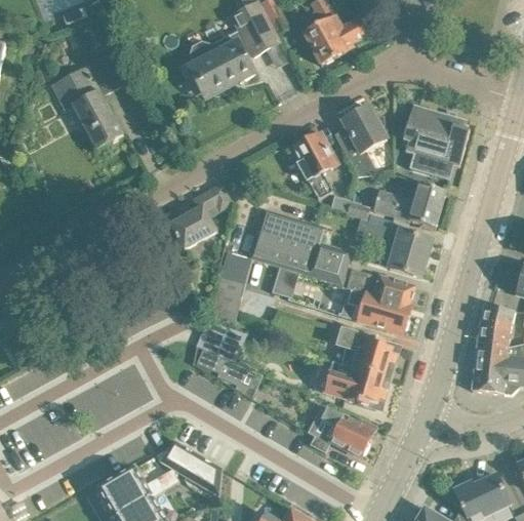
[(230,14),(239,31),(242,37),(232,43),(228,35),(212,43),(201,40),(192,45),(189,54),(194,64),(186,68),(203,101),(254,73),(247,58),(279,41),(256,0),(246,5),(244,6),(230,14)]
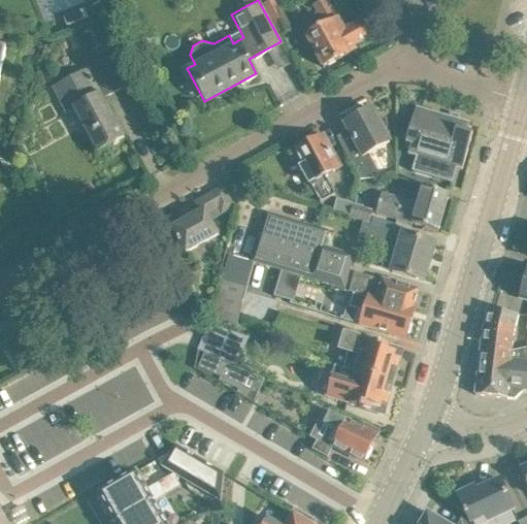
[(278,33),(290,27),(274,0),(265,0),(262,2),(278,33)]
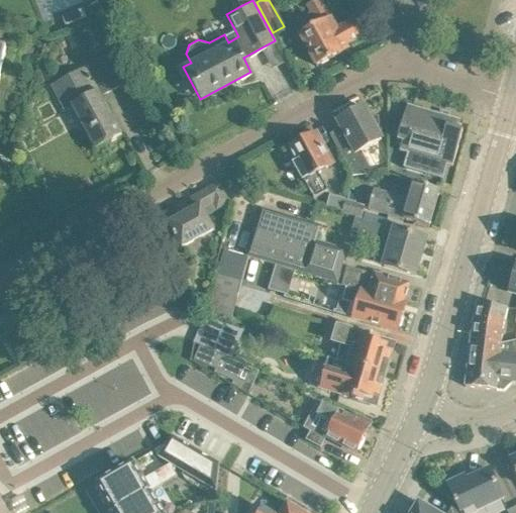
[(353,17),(335,26),(334,27),(320,0),(310,0),(306,2),(311,10),(293,20),(316,64),(340,49),(338,45),(363,33),(353,17)]
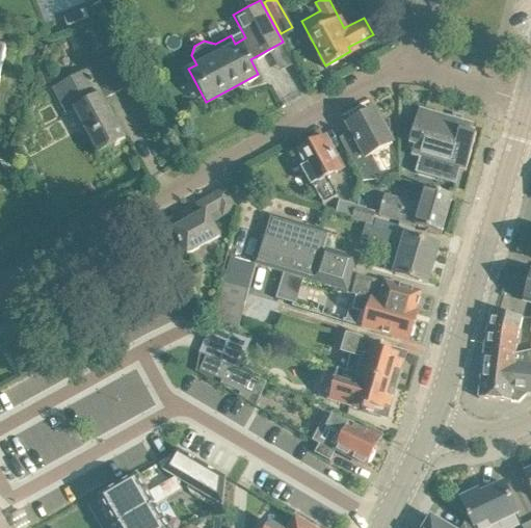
[(84,5),(62,15),(65,23),(87,15),(84,5)]
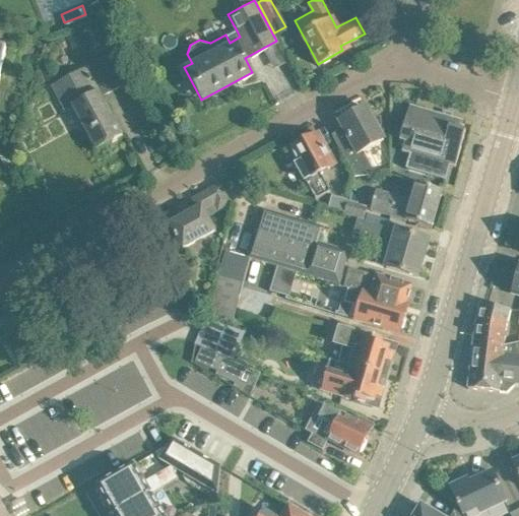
[(126,80),(117,63),(110,51),(84,66),(51,83),(65,109),(72,105),(95,147),(121,133),(101,94),(126,80)]
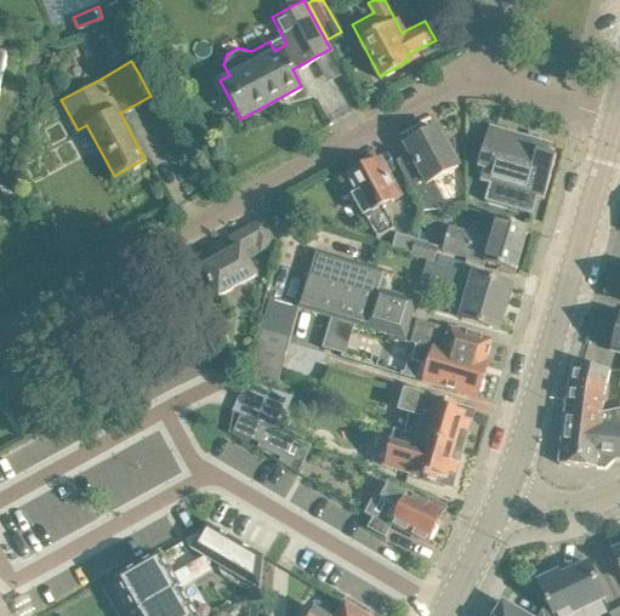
[(552,141),(488,123),(476,164),(482,166),(478,177),(488,181),(483,198),(530,212),(536,194),(542,197),(555,154),(549,152),(552,141)]
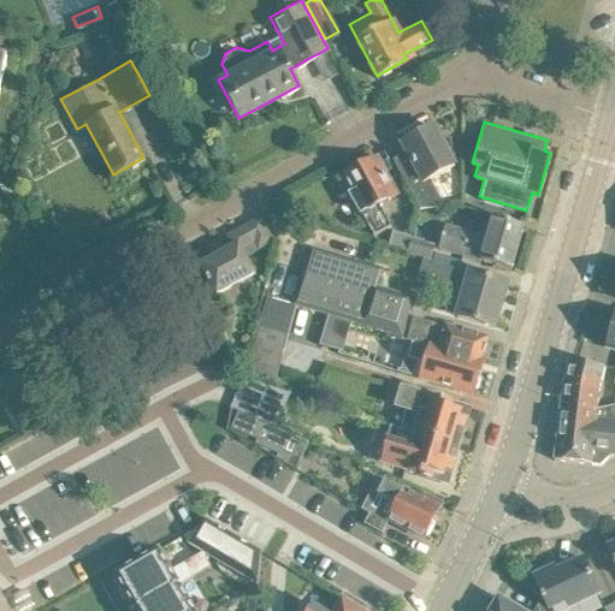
[(448,154),(451,152),(450,135),(438,135),(432,123),(401,141),(406,149),(391,156),(419,205),(443,202),(429,176),(453,162),(448,154)]
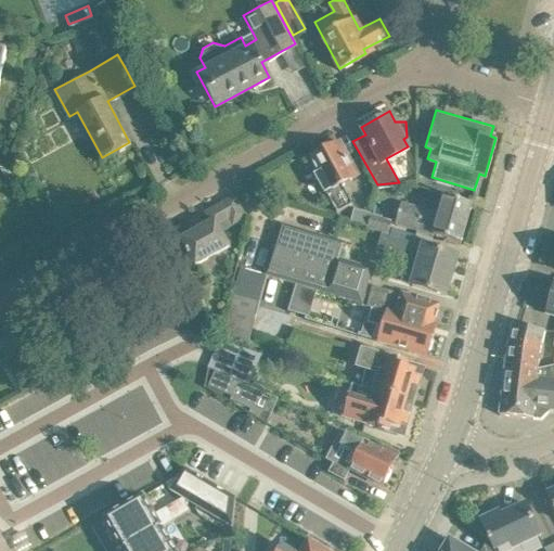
[(355,174),(347,159),(336,140),(310,154),(319,170),(314,173),(323,190),(324,190),(336,209),(351,202),(340,181),(355,174)]
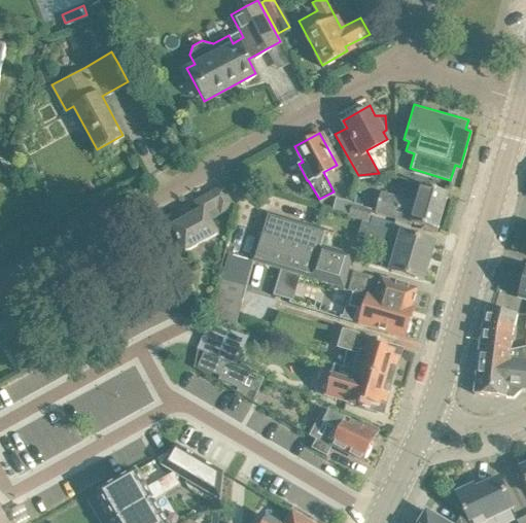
[(170,223),(180,242),(184,249),(217,231),(209,216),(232,203),(221,183),(195,199),(199,207),(191,212),(187,203),(176,209),(181,217),(170,223)]
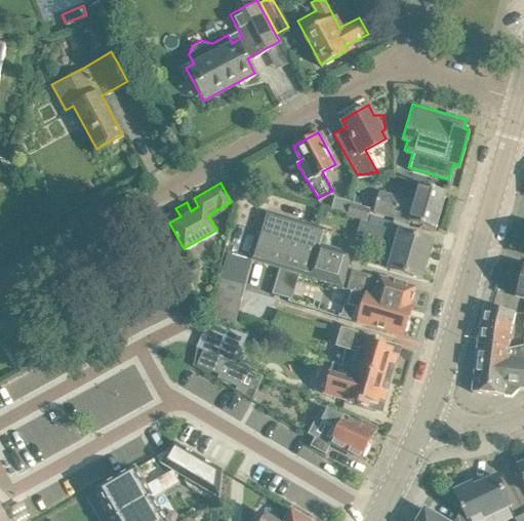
[(445,191),(426,185),(419,183),(414,200),(378,190),(373,209),(394,215),(434,227),(445,191)]
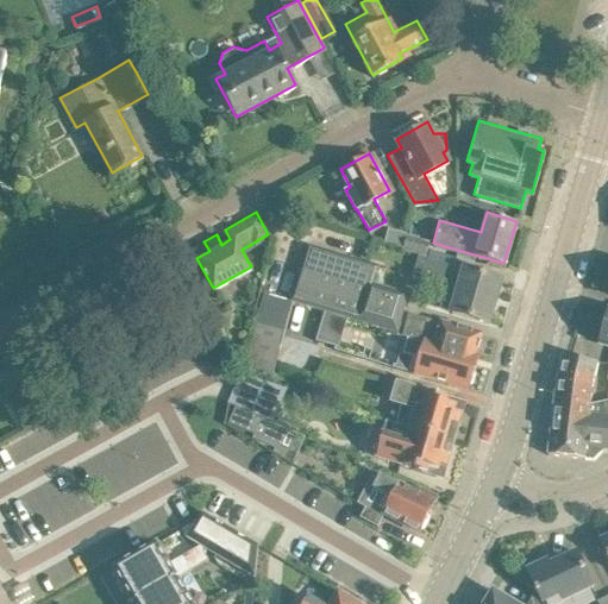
[(428,239),(407,233),(402,246),(425,253),(428,241),(428,239)]
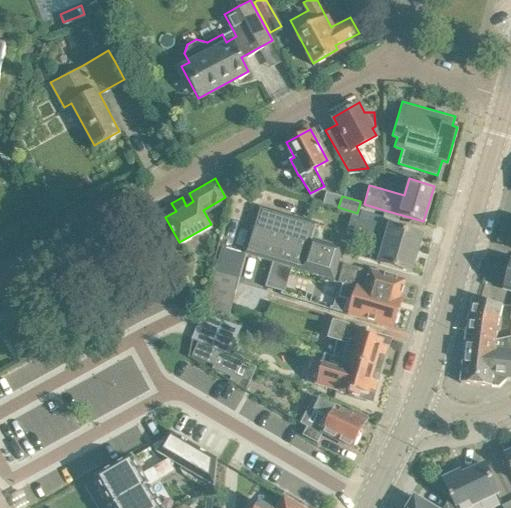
[(257,202),(250,228),(340,254),(343,244),(315,236),(320,221),(257,202)]
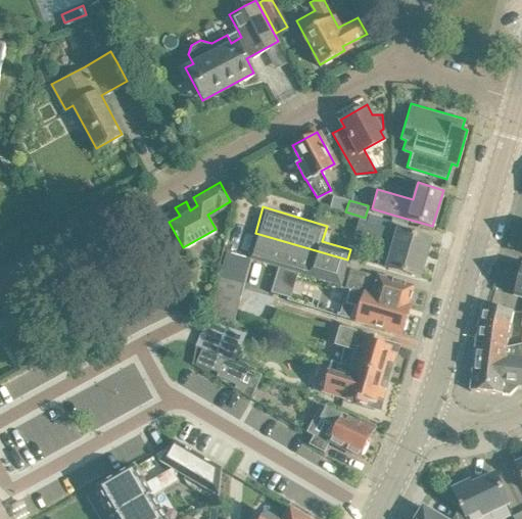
[(365,218),(364,220),(376,224),(389,228),(392,215),(372,208),(368,207),(365,218)]
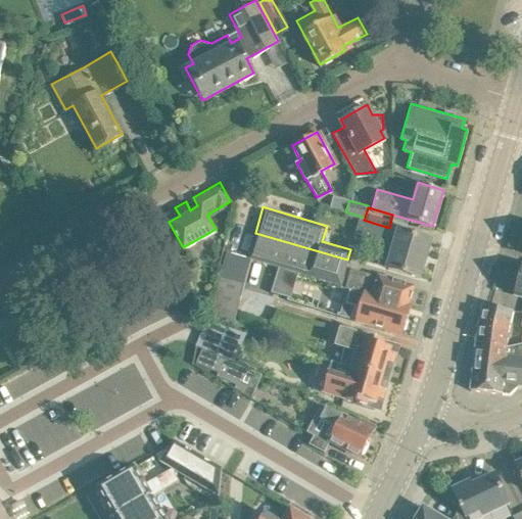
[(429,238),(410,232),(397,229),(396,230),(389,228),(376,224),(364,220),(359,219),(354,231),(392,243),(386,266),(419,275),(429,238)]
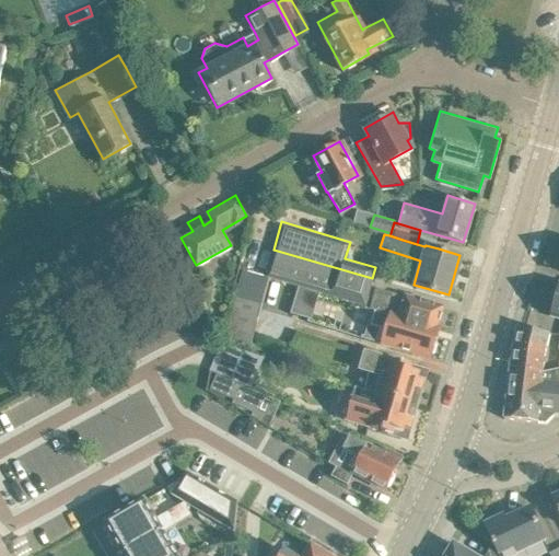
[(317,291),(364,304),(372,278),(274,250),(266,273),(243,265),(241,270),(283,281),(298,285),(317,291)]
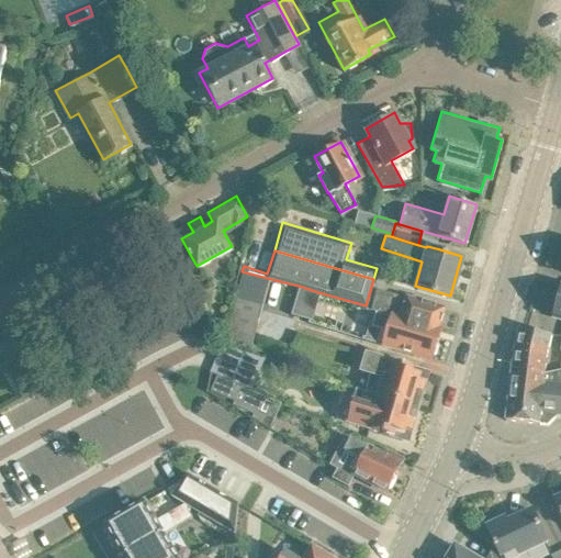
[(242,271),(232,308),(259,315),(266,290),(280,294),(284,282),(242,271)]
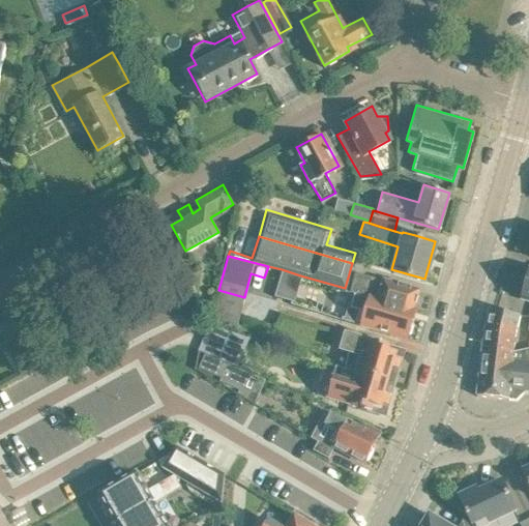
[(282,269),(273,295),(293,300),(300,275),(282,269)]
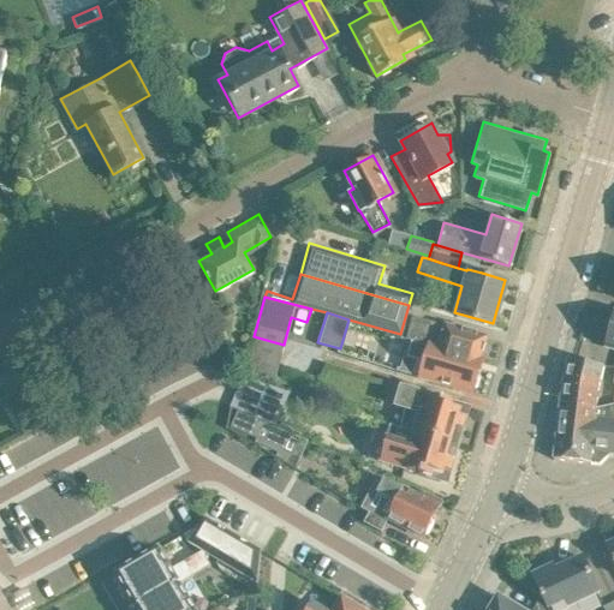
[(412,314),(406,335),(411,336),(460,352),(462,350),(480,354),(486,335),(443,322),(443,323),(412,314)]
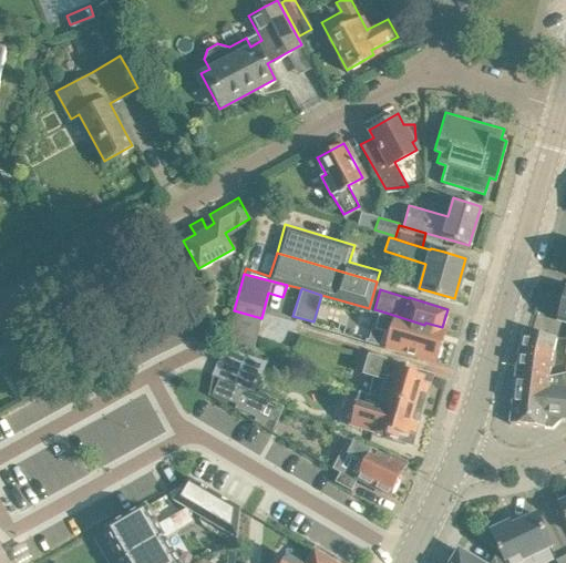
[(254,345),(261,318),(234,310),(226,337),(237,339),(236,345),(247,348),(248,343),(254,345)]
